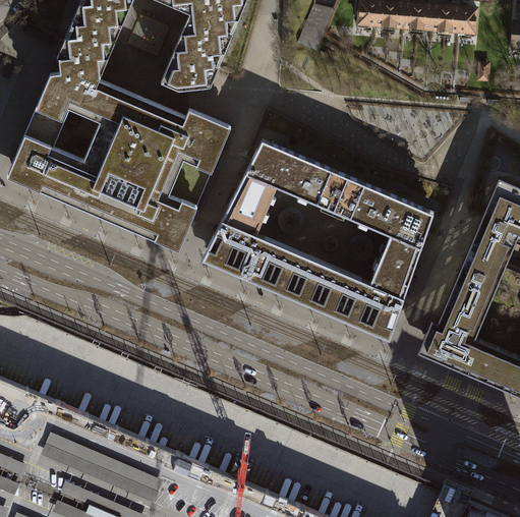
[(81,0),(64,41),(76,40),(74,24),(83,23),(81,7),(91,6),(90,0),(81,0)]
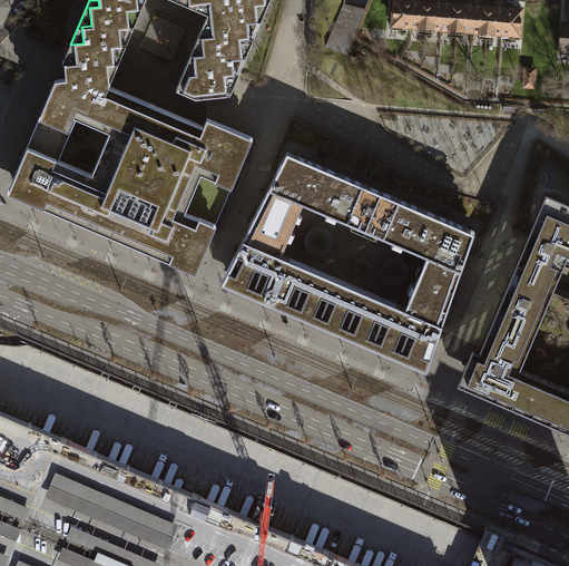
[(98,0),(99,7),(89,8),(91,26),(102,25),(101,15),(109,15),(109,20),(111,20),(111,22),(131,20),(131,29),(134,29),(145,0),(165,0),(172,2),(172,1),(179,0),(98,0)]
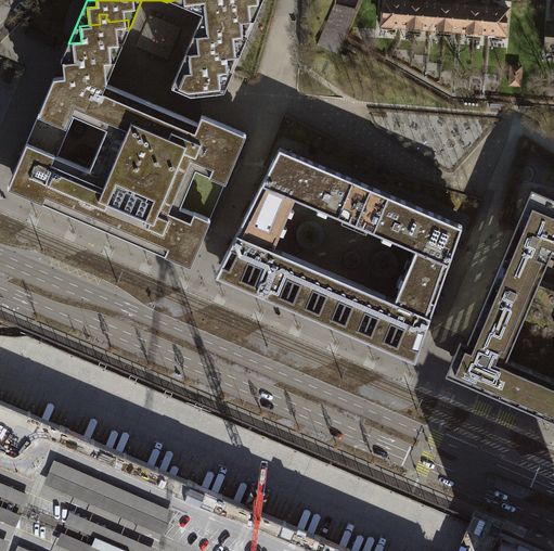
[(202,17),(192,39),(194,39),(195,48),(209,47),(208,41),(221,40),(221,45),(233,42),(243,42),(241,25),(250,24),(248,8),(260,7),(262,0),(175,0),(167,1),(167,2),(202,17)]
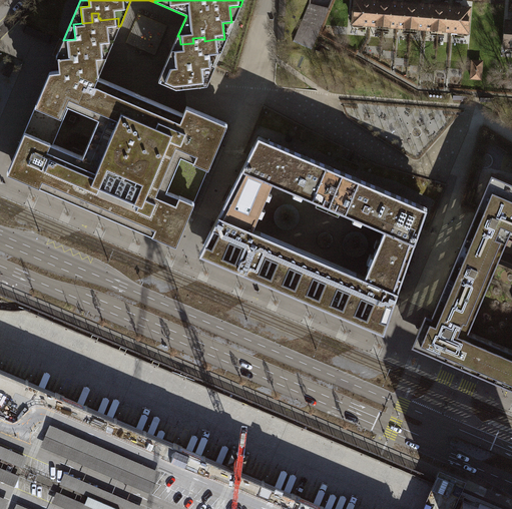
[(286,0),(278,0),(278,20),(285,20),(286,0)]
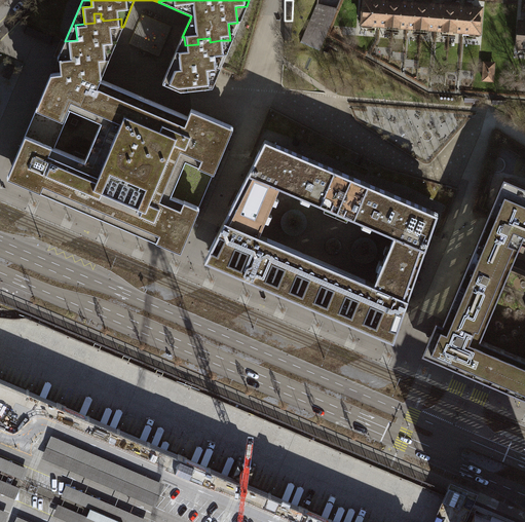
[(372,28),(378,29),(379,4),(363,3),(361,32),(371,32),(372,28)]
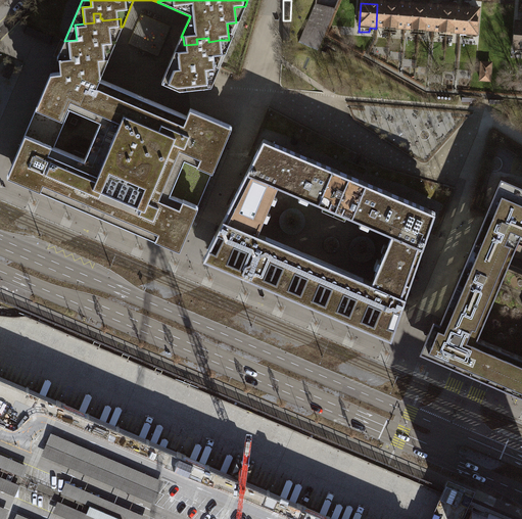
[(376,29),(389,30),(391,5),(377,4),(376,29)]
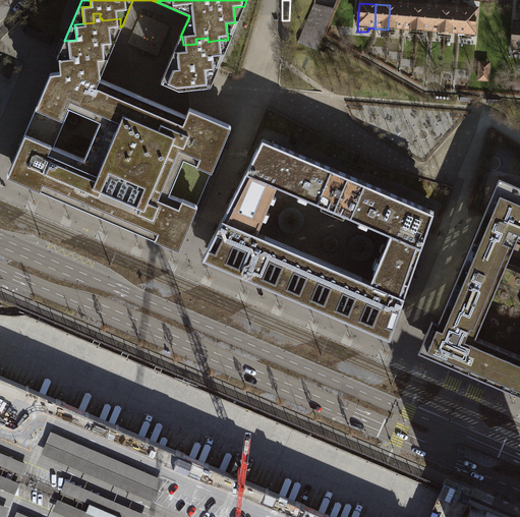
[(388,30),(402,31),(404,6),(390,5),(388,30)]
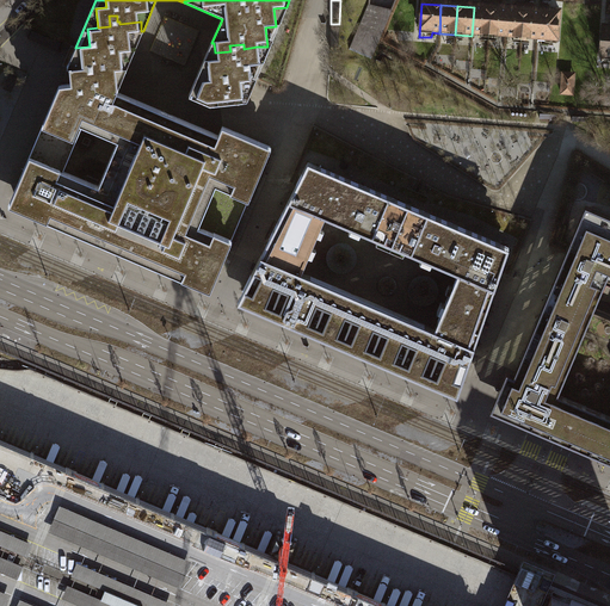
[(257,47),(259,66),(248,67),(251,85),(244,86),(246,104),(287,7),(273,8),(276,26),(265,28),(267,47),(257,47)]
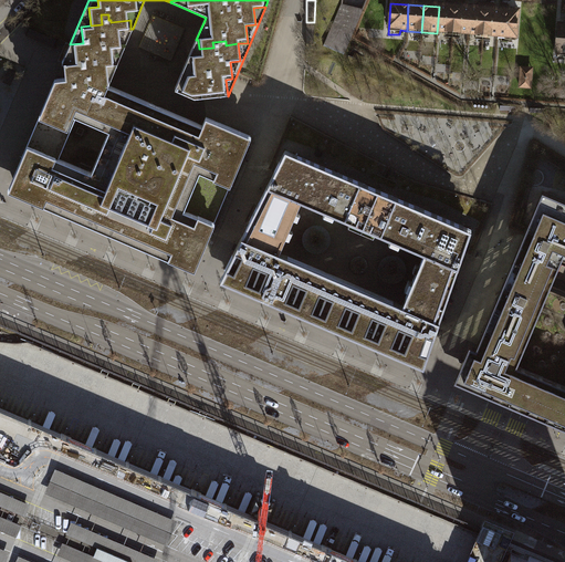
[(437,33),(452,34),(454,8),(439,7),(437,33)]
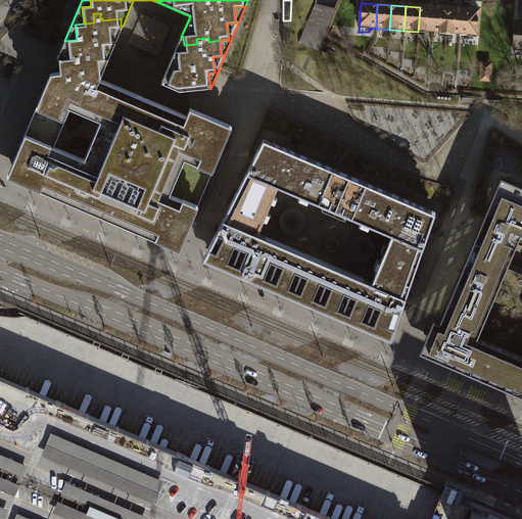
[(418,32),(431,33),(433,8),(420,7),(418,32)]
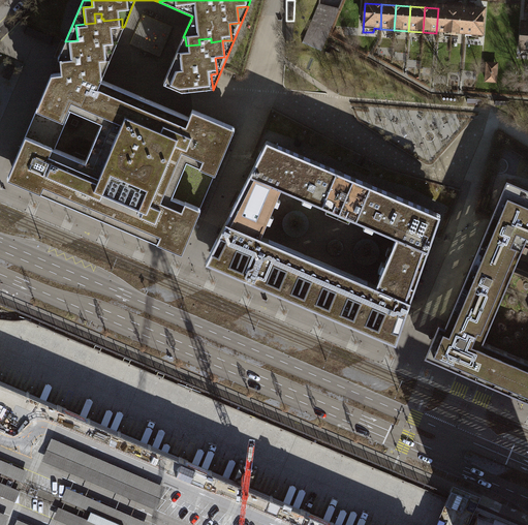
[(436,33),(451,34),(453,9),(438,8),(436,33)]
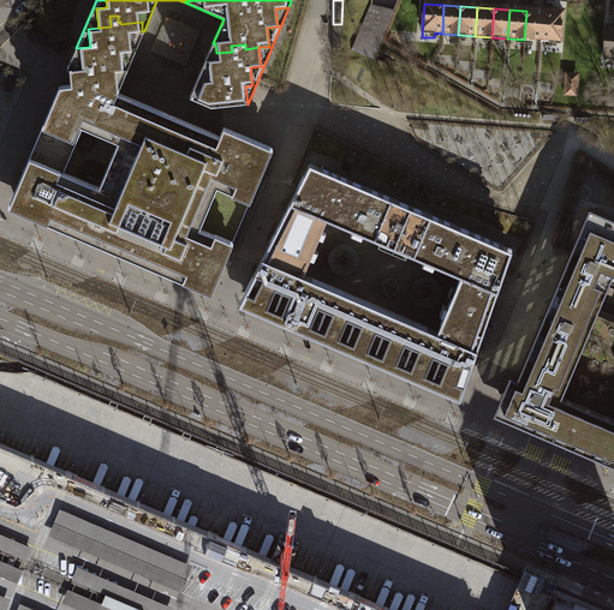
[(524,40),(541,41),(543,12),(526,11),(524,40)]
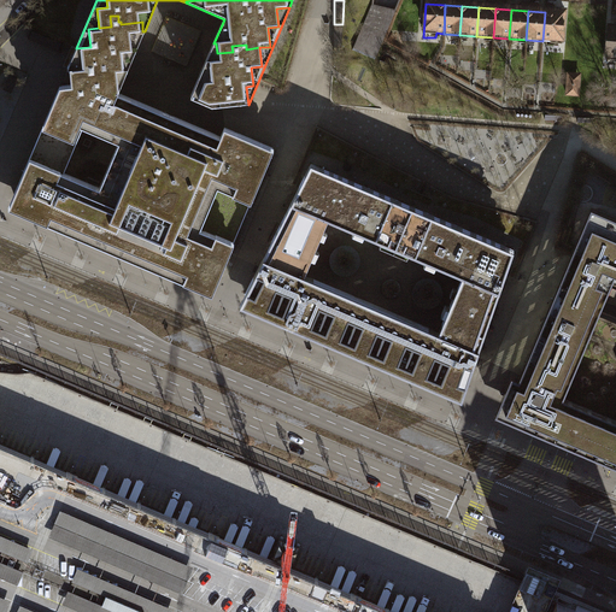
[(564,15),(545,12),(543,41),(550,42),(550,47),(562,48),(564,15)]
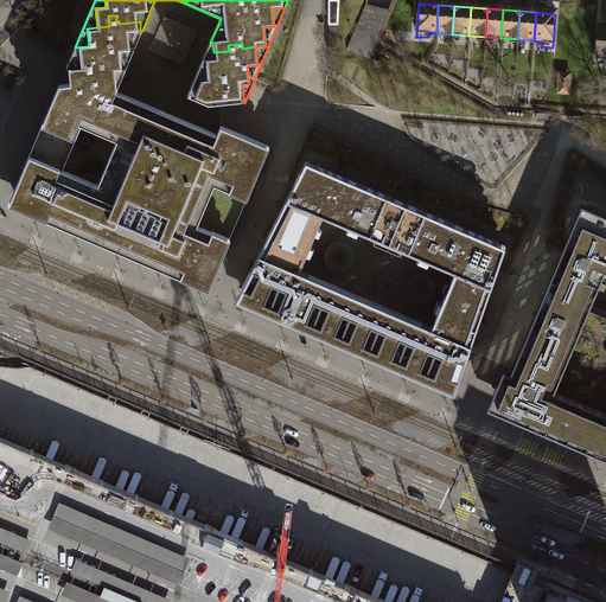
[(70,88),(71,98),(84,104),(88,96),(112,106),(115,96),(114,96),(120,83),(125,71),(142,31),(140,31),(140,21),(119,24),(119,21),(116,21),(116,15),(108,15),(109,26),(97,27),(87,29),(89,46),(75,47),(65,71),(68,72),(69,79),(69,88),(70,88)]
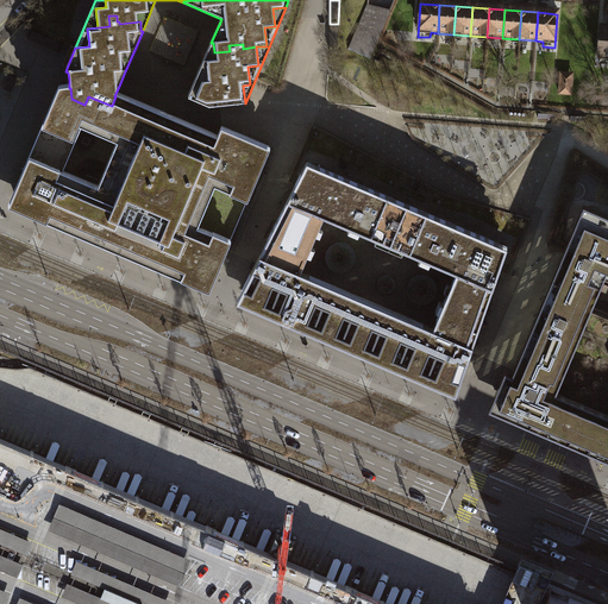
[(607,29),(601,29),(597,63),(607,63),(607,29)]
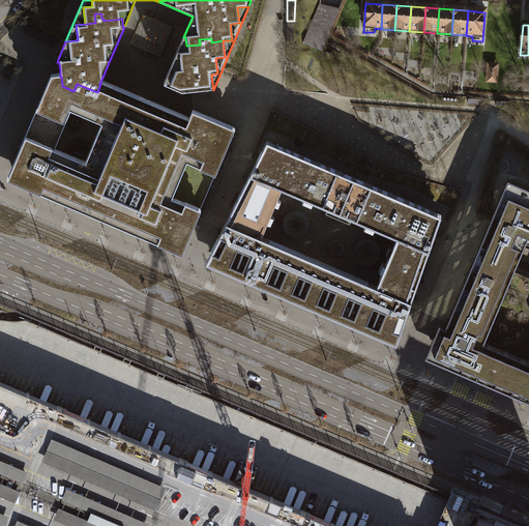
[(294,27),(286,27),(285,45),(293,45),(294,27)]
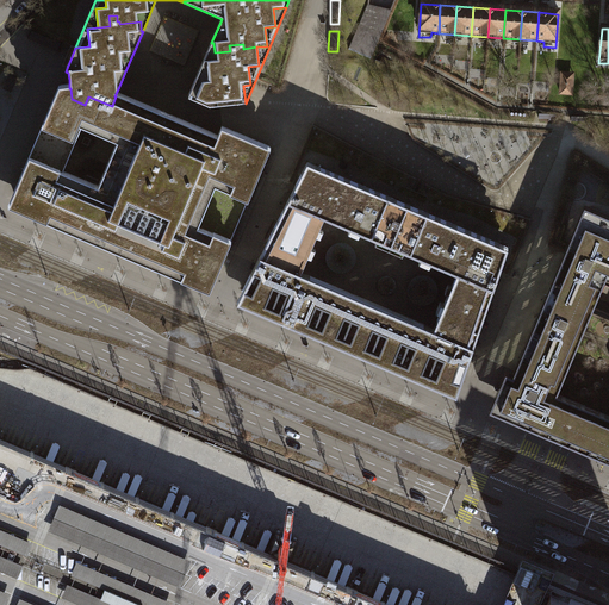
[(60,48),(30,35),(26,43),(57,56),(60,48)]
